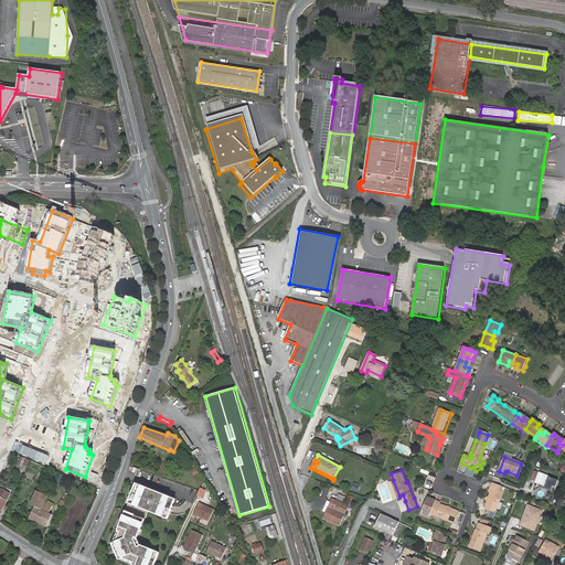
[(558,481),(548,477),(539,472),(535,481),(534,483),(545,488),(545,486),(555,489),(558,481)]
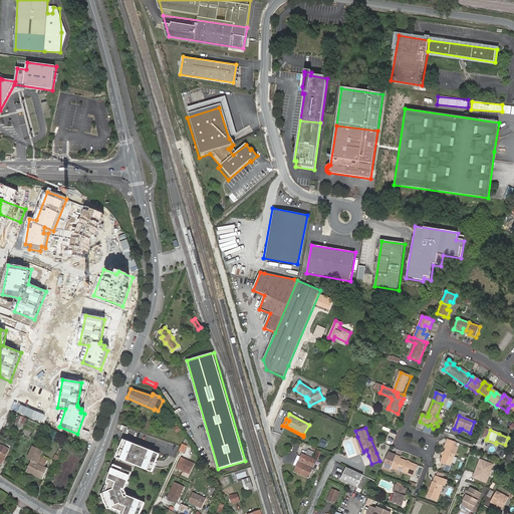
[(58,435),(52,432),(49,440),(55,442),(58,435)]
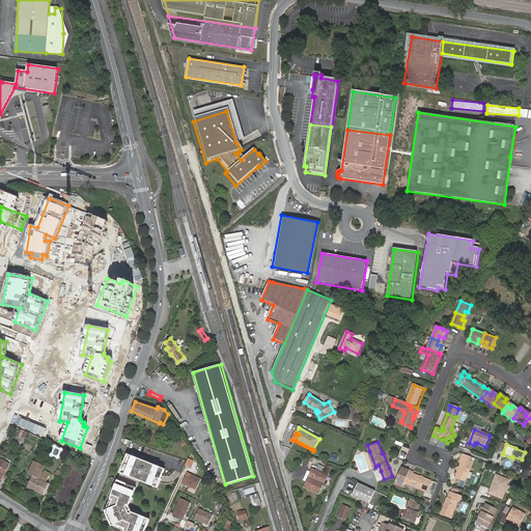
[(389,468),(392,476),(394,475),(391,468),(385,452),(383,453),(389,468)]
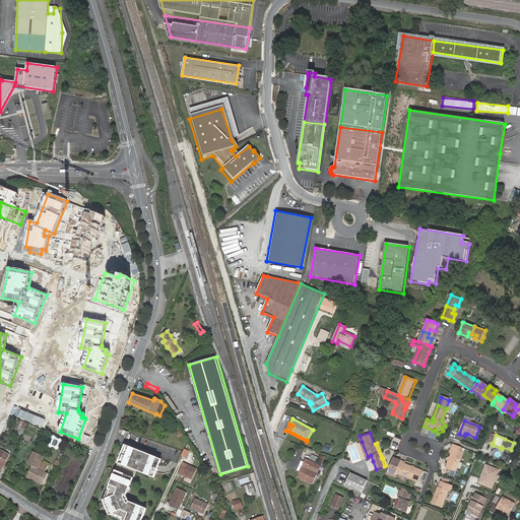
[(460,448),(452,445),(449,454),(451,455),(450,458),(448,463),(446,468),(455,472),(462,454),(458,452),(460,448)]
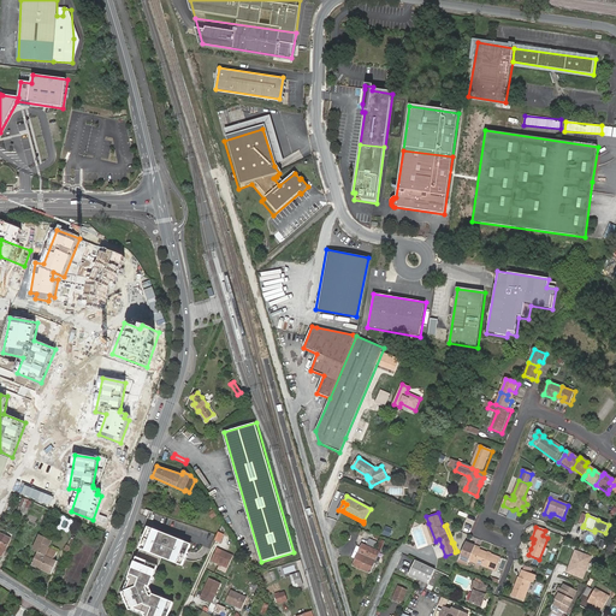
[(148,528),(140,550),(183,567),(187,556),(191,545),(148,528)]
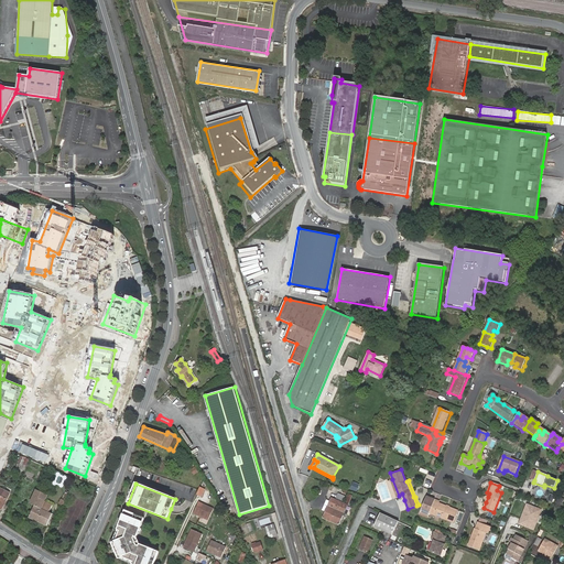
[(42,508),(45,500),(47,495),(36,490),(30,503),(35,506),(30,518),(46,525),(53,513),(49,511),(42,508)]
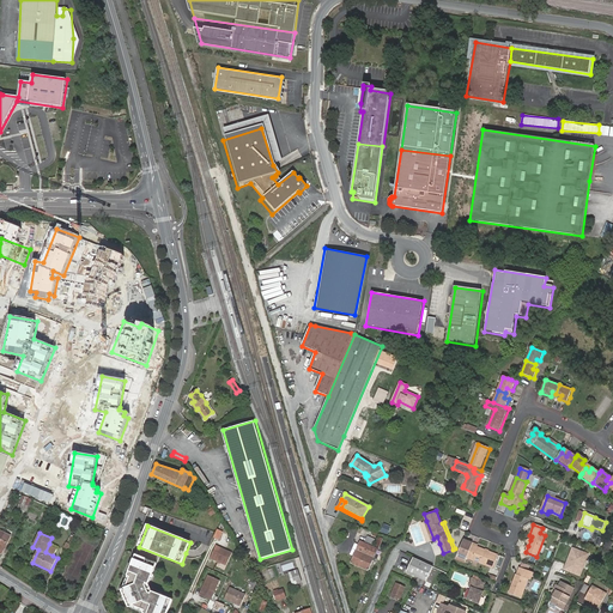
[(369,554),(376,539),(368,536),(365,542),(360,540),(351,564),(368,571),(374,558),(376,559),(377,557),(369,554)]
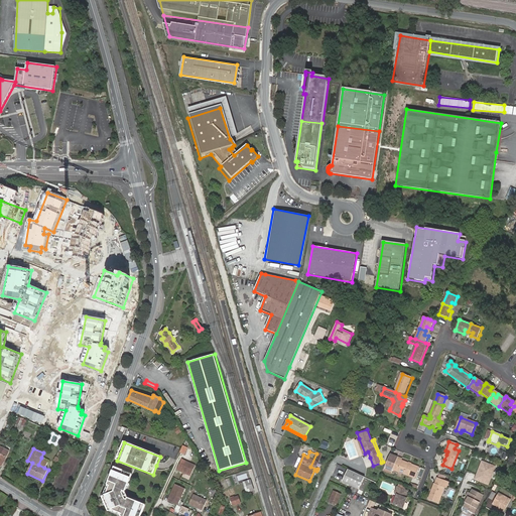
[(318,453),(316,454),(310,467),(317,469),(318,468),(315,467),(317,462),(318,462),(323,453),(318,452),(318,453)]
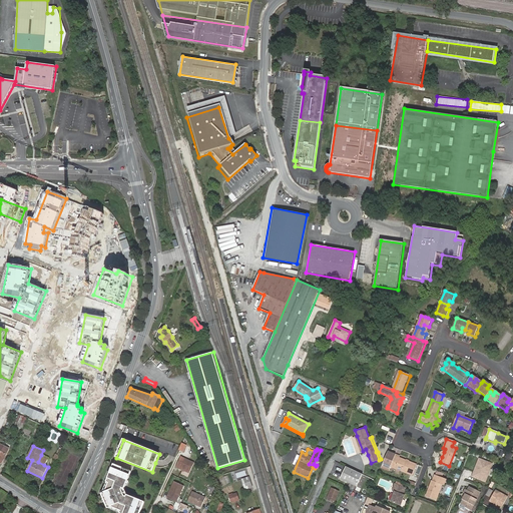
[(390,467),(412,476),(416,466),(399,459),(400,458),(388,453),(382,466),(389,469),(390,467)]
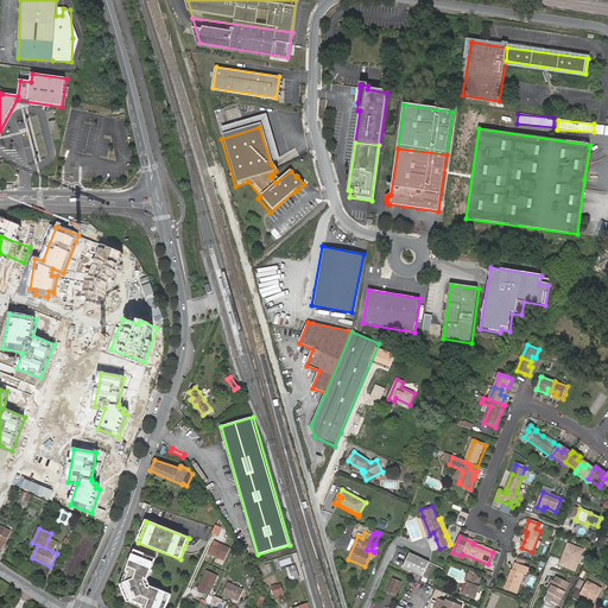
[(57,544),(49,539),(45,548),(52,551),(57,544)]
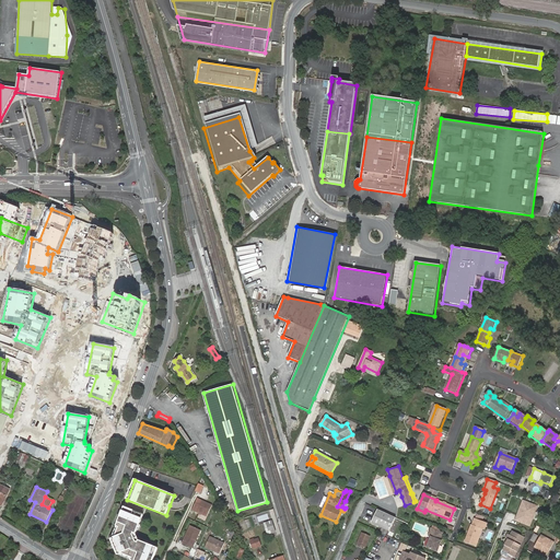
[(212,505),(198,499),(194,509),(208,515),(212,505)]
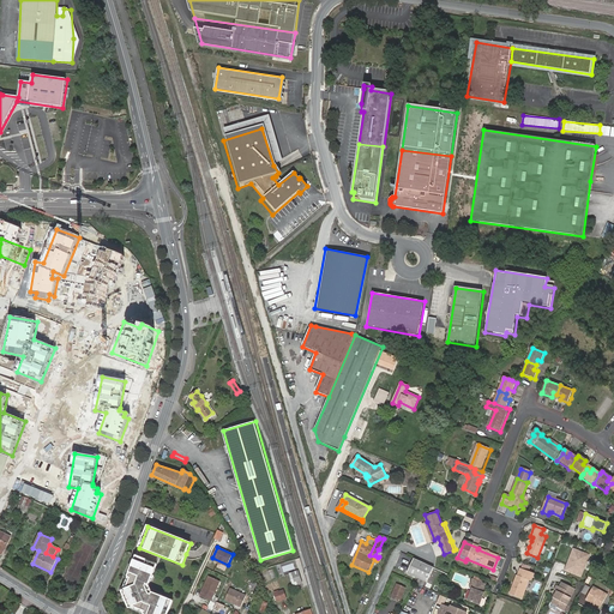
[(567,565),(565,571),(581,577),(588,555),(573,551),(571,557),(572,557),(569,566),(567,565)]
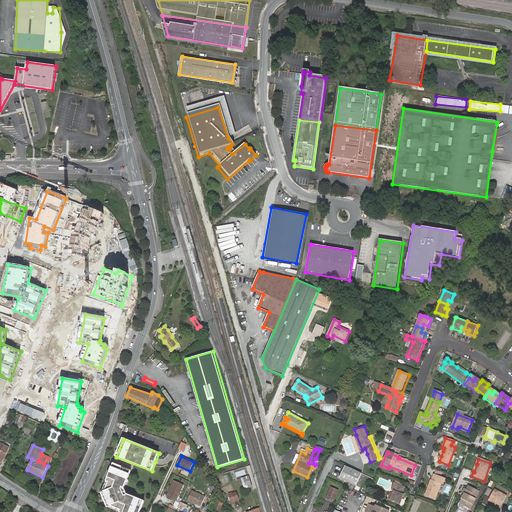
[(131,471),(113,465),(103,492),(110,509),(118,511),(140,511),(144,501),(127,495),(124,488),(131,471)]
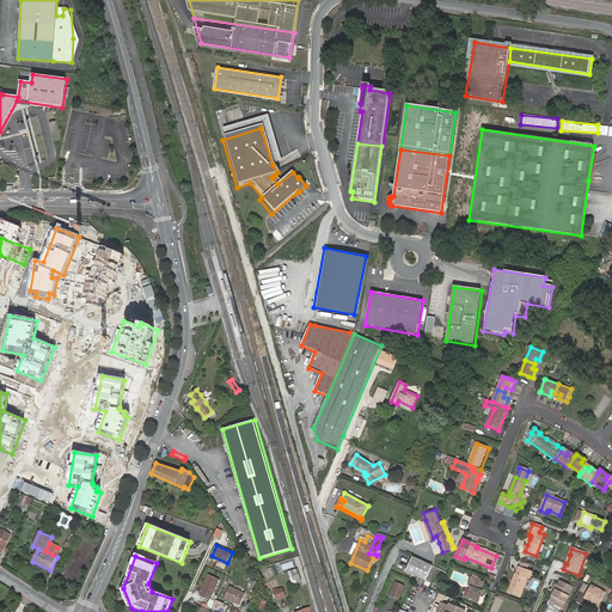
[(433,565),(414,556),(407,570),(426,580),(433,565)]
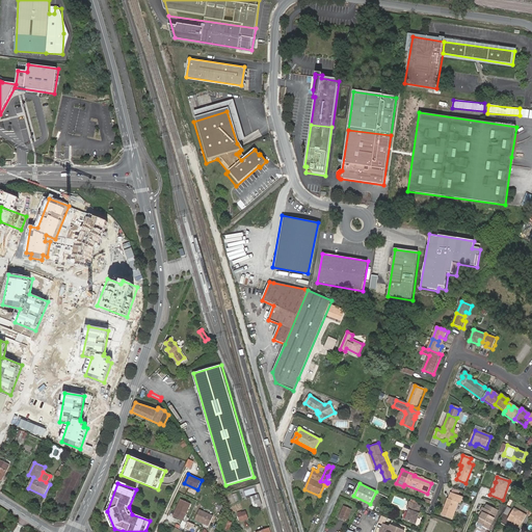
[(442,514),(453,520),(459,503),(461,497),(457,495),(451,493),(449,499),(448,499),(442,514)]
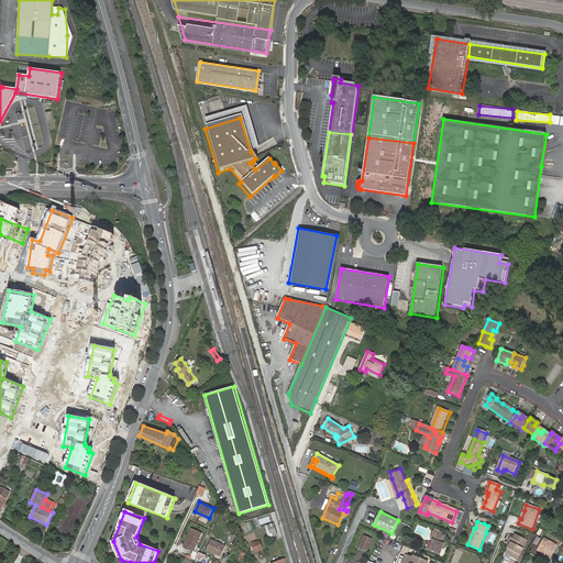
[(274,523),(268,526),(269,528),(266,529),(268,533),(271,532),(272,536),(277,533),(274,523)]
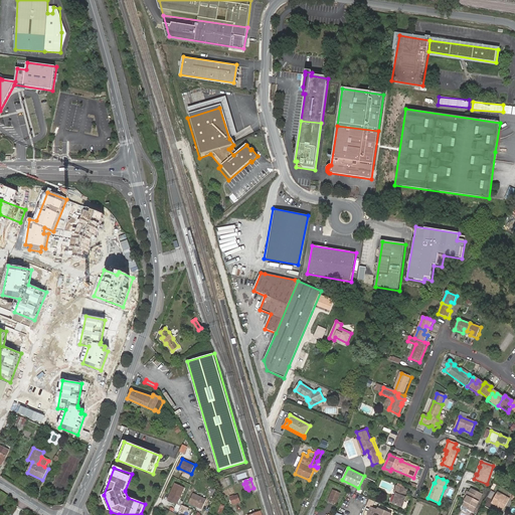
[(172,493),(169,500),(177,503),(184,487),(176,483),(171,493),(172,493)]
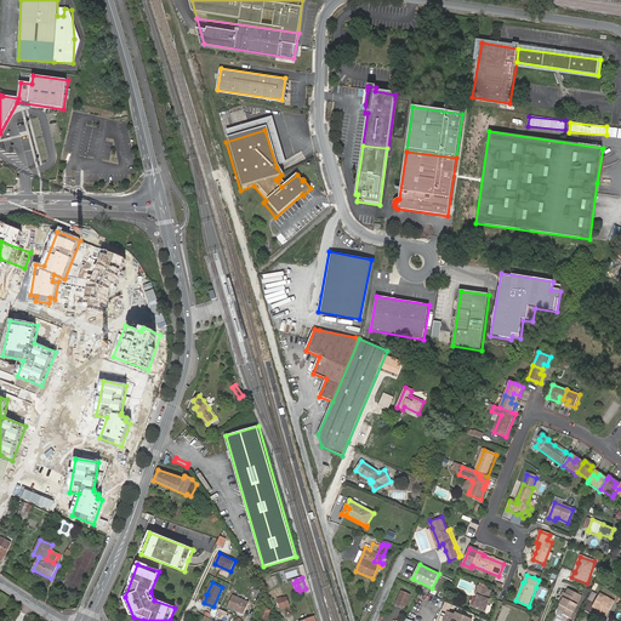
[(485,611),(490,599),(488,599),(491,591),(478,586),(474,594),(477,596),(473,608),(485,611)]
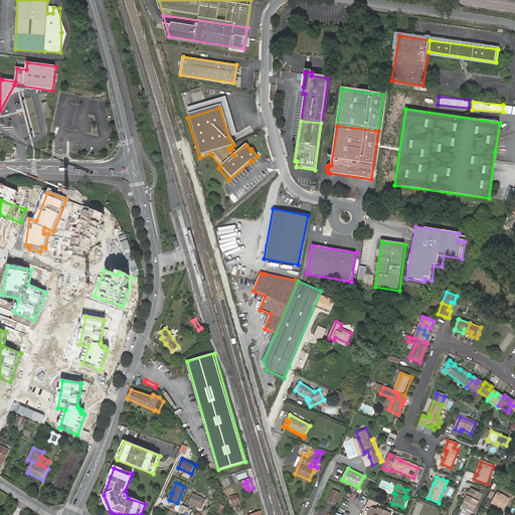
[(468,511),(474,513),(482,494),(471,489),(469,493),(467,492),(465,496),(468,497),(463,507),(469,509),(468,511)]
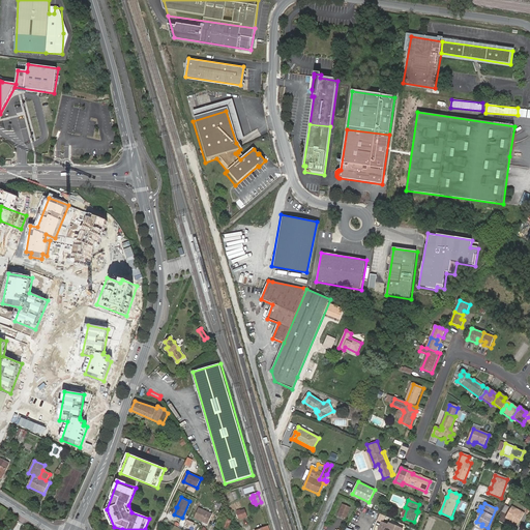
[(350,508),(343,505),(339,514),(346,518),(350,508)]
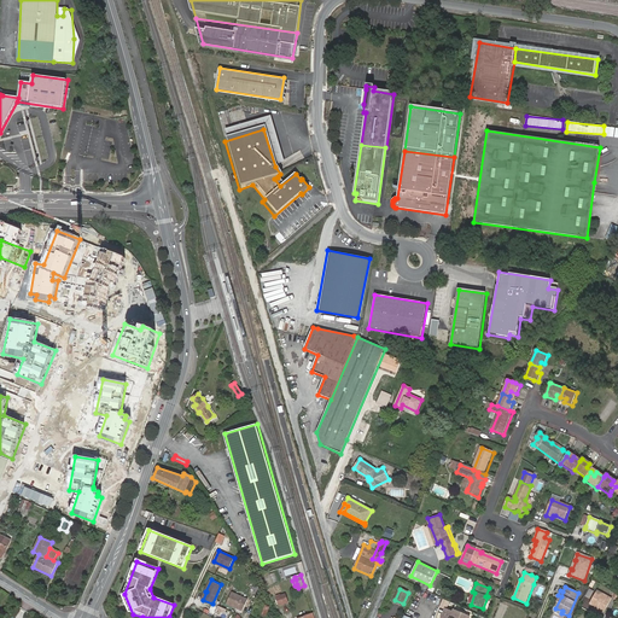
[(611,599),(596,592),(589,605),(595,607),(594,608),(604,613),(611,599)]
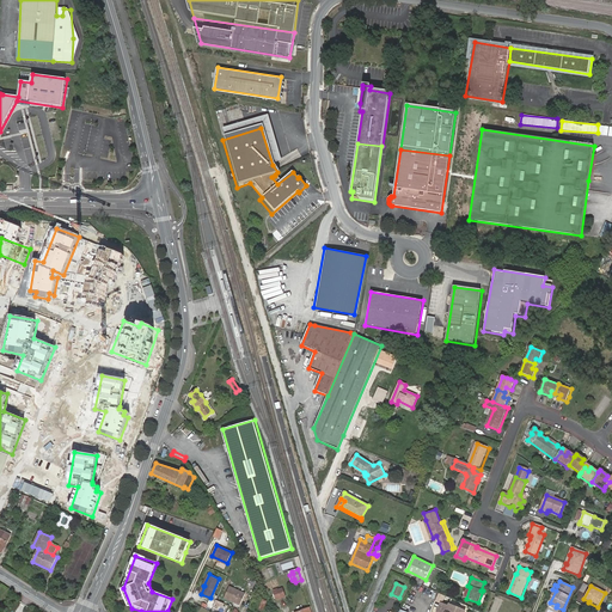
[(245,594),(230,587),(225,598),(240,605),(245,594)]
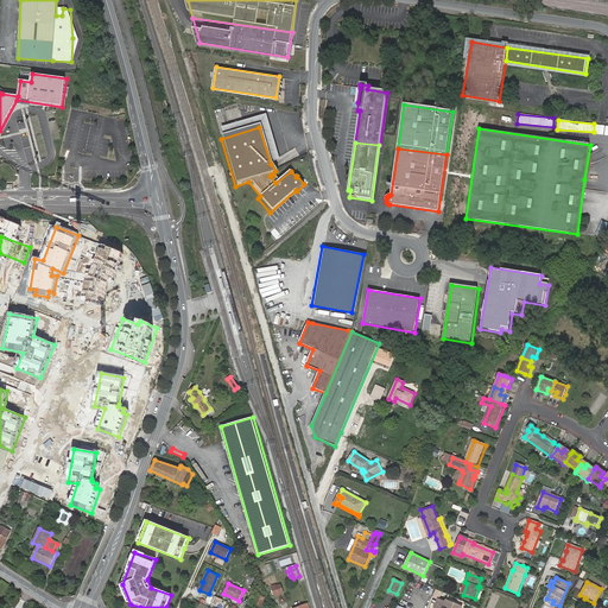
[(280,584),(271,587),(274,596),(284,594),(280,584)]
